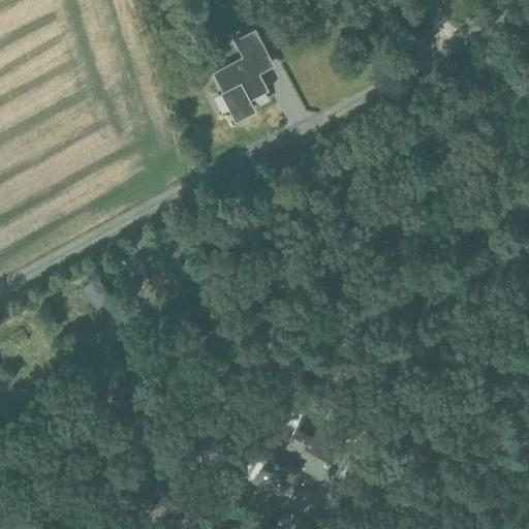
[(269,89),(255,64),(271,57),(259,35),(255,27),(254,27),(234,38),(242,55),(212,70),(221,90),(219,91),(220,93),(223,92),(231,109),(248,99),(249,102),(251,100),(250,98),(269,89)]
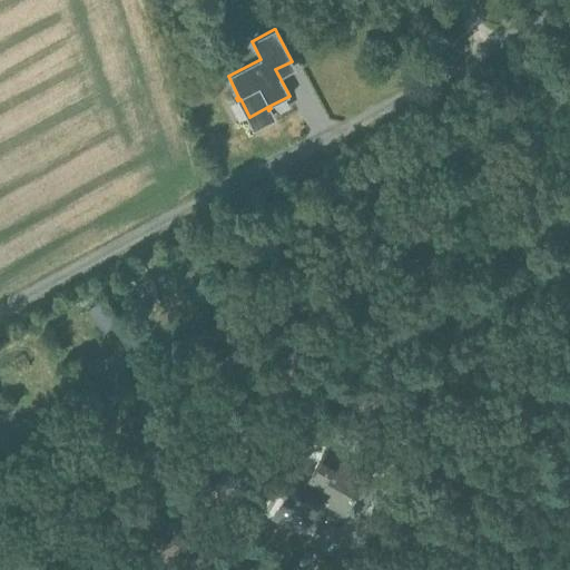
[(295,105),(317,97),(306,62),(284,69),(295,105)]
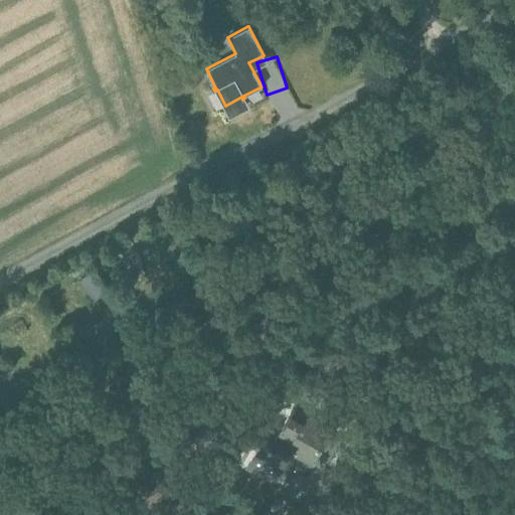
[(293,408),(273,444),(261,437),(245,468),(274,481),(288,452),(311,465),(326,438),(309,428),(314,420),(293,408)]
